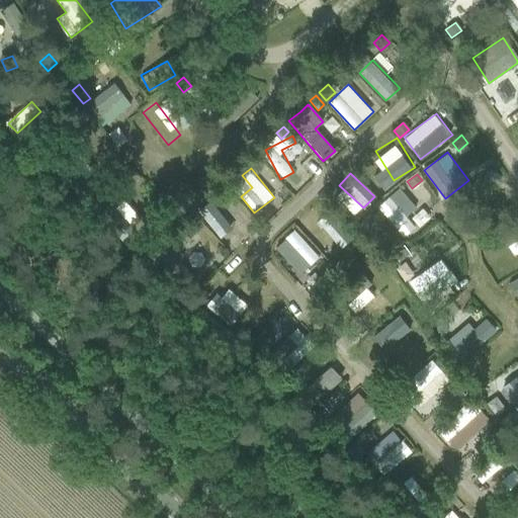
[(377,204),(403,236),(415,227),(391,194),(377,204)]
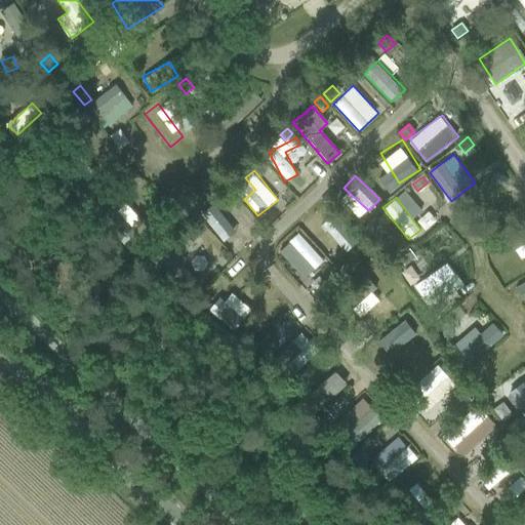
[(214,205),(202,217),(230,247),(243,236),(214,205)]
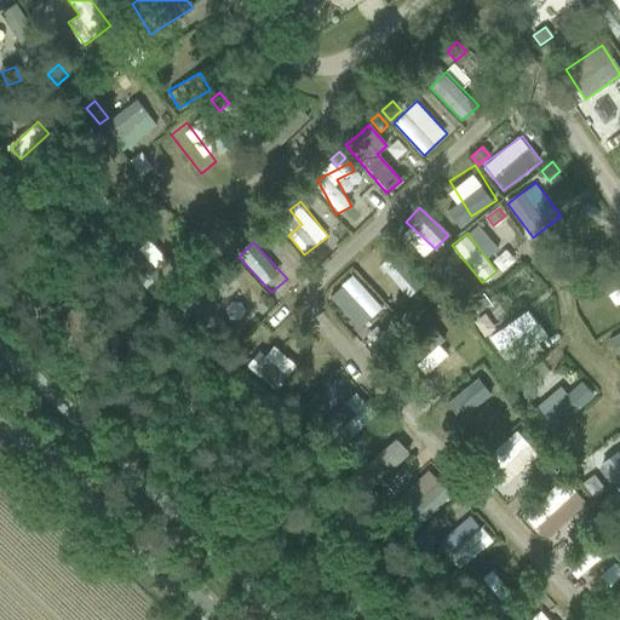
[(506,248),(492,259),(500,270),(515,259),(506,248)]
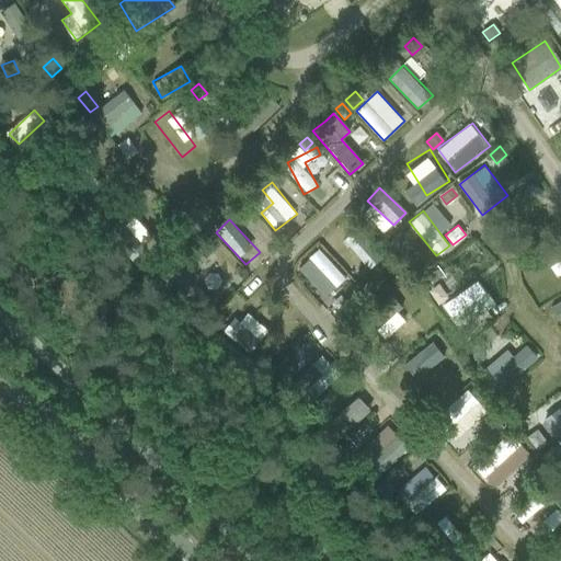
[(361,227),(347,239),(376,273),(390,261),(361,227)]
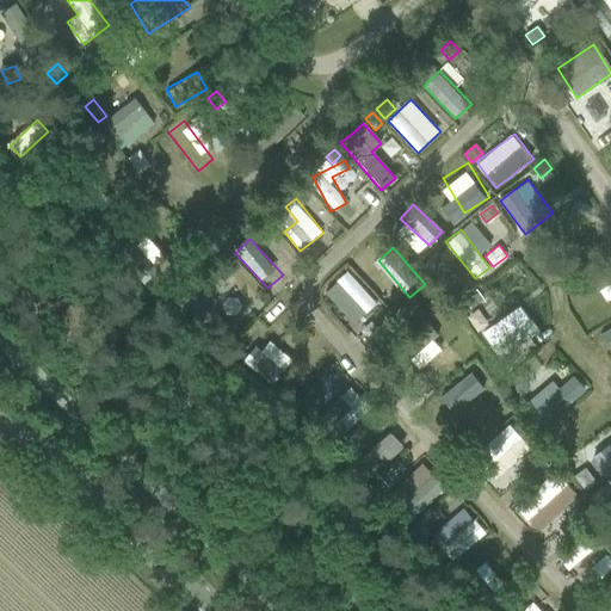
[(227,257),(216,267),(227,277),(236,267),(227,257)]
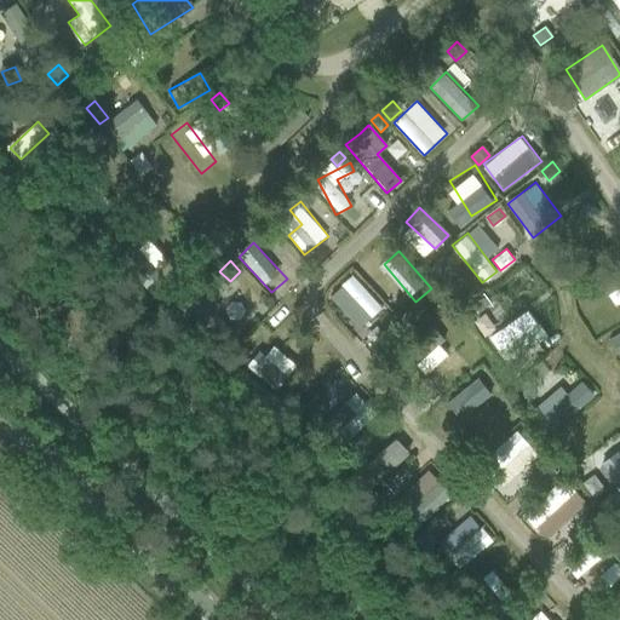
[(236,336),(206,308),(227,286),(213,274),(193,294),(191,293),(178,306),(223,349),(236,336)]
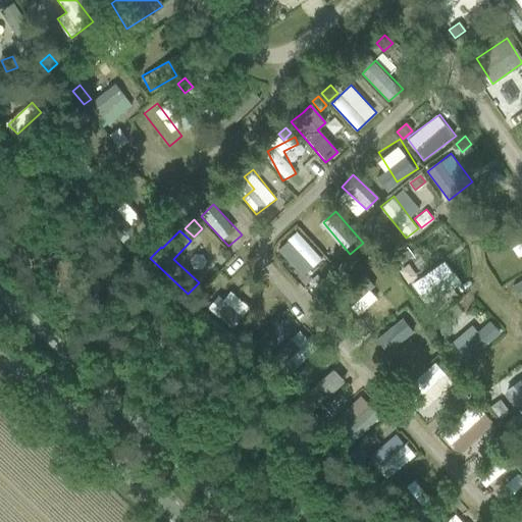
[(304,275),(323,256),(296,231),(277,251),(304,275)]
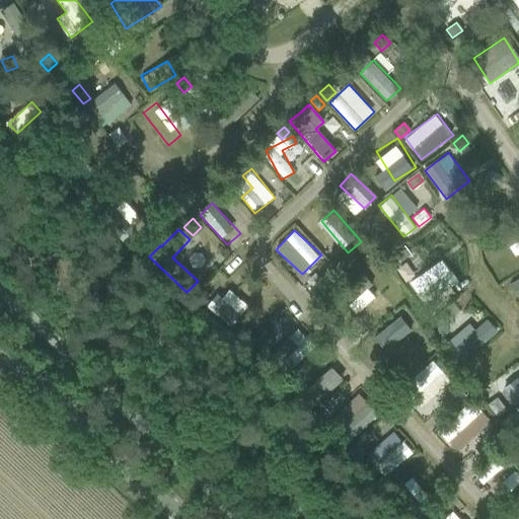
[(404,245),(392,253),(398,263),(411,253),(404,245)]
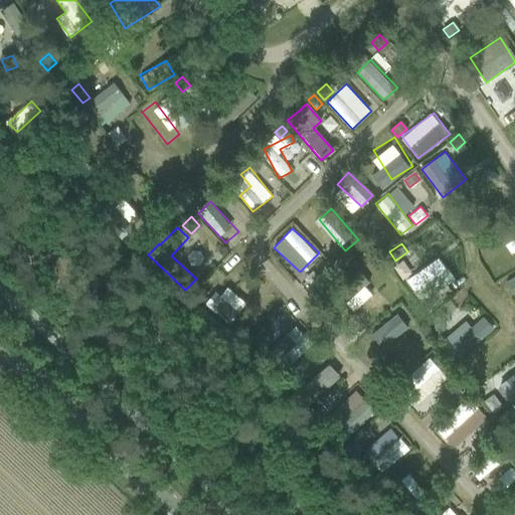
[(442,258),(404,277),(413,295),(452,275),(442,258)]
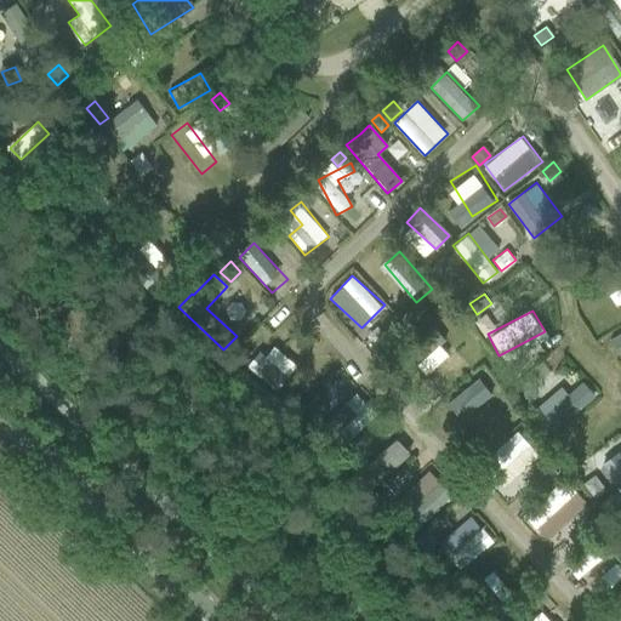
[(296,370),(315,349),(302,337),(283,358),(296,370)]
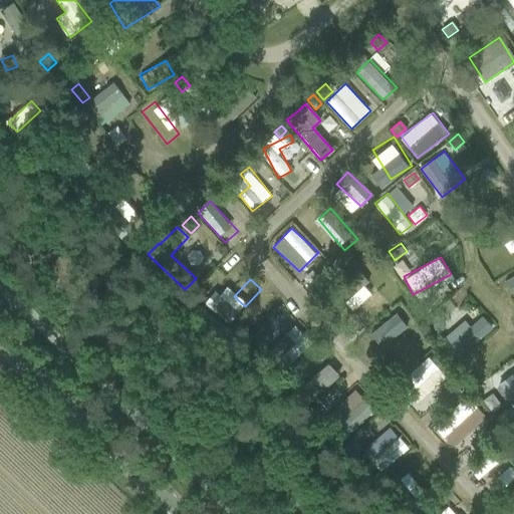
[(359,306),(373,300),(366,286),(353,293),(359,306)]
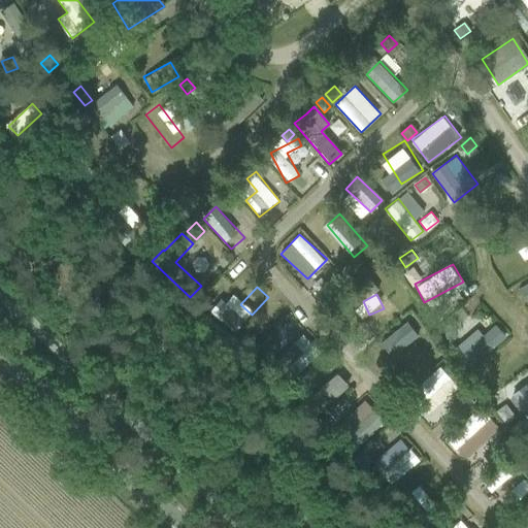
[(253,340),(284,310),(272,299),(242,329),(253,340)]
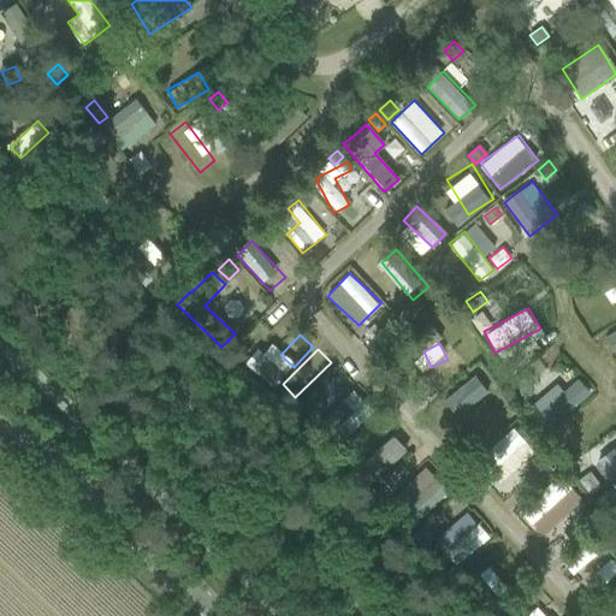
[(551,427),(592,391),(580,377),(566,390),(560,383),(532,407),(551,427)]
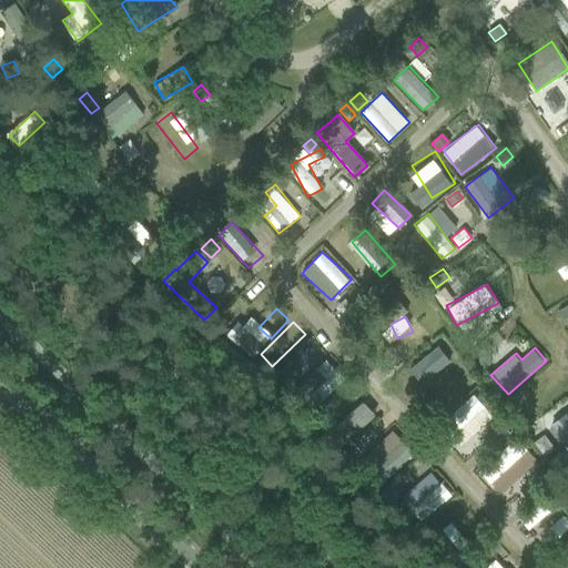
[(414,402),(460,378),(446,348),(399,372),(414,402)]
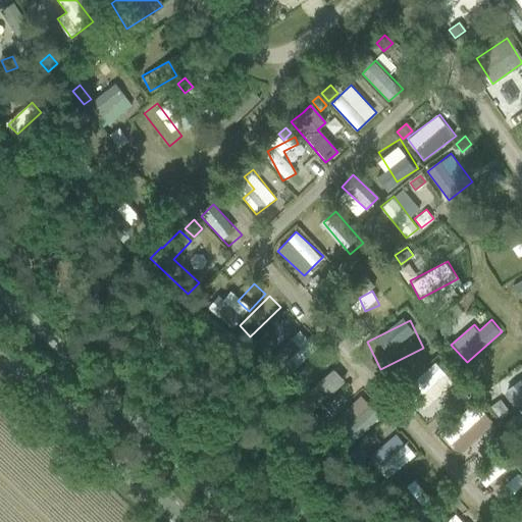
[(439,322),(439,334),(448,335),(449,322),(439,322)]
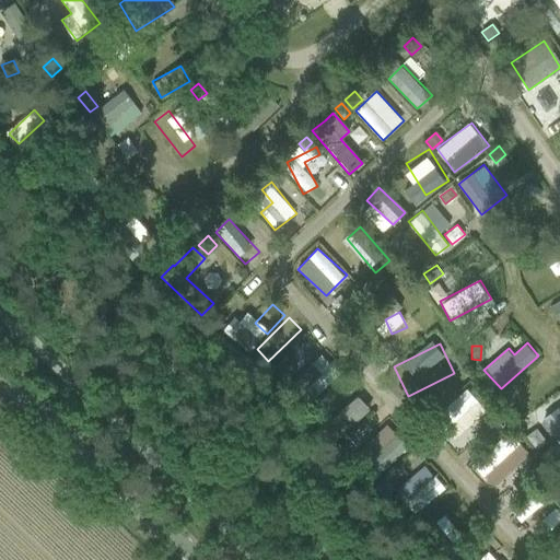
[(284,357),(276,364),(283,374),(292,365),(284,357)]
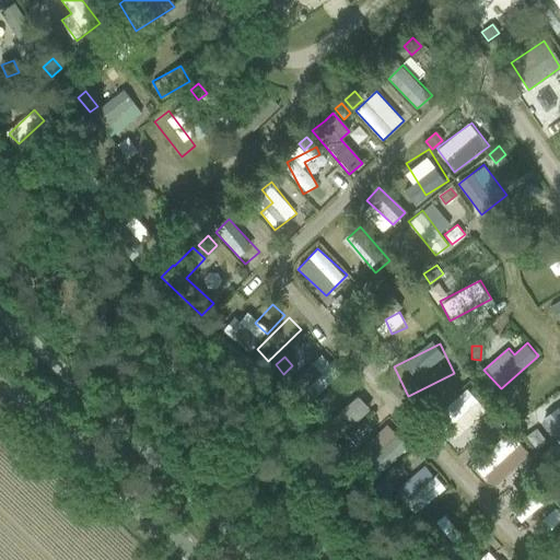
[(311,365),(289,387),(306,405),(339,373),(330,363),(319,374),(311,365)]
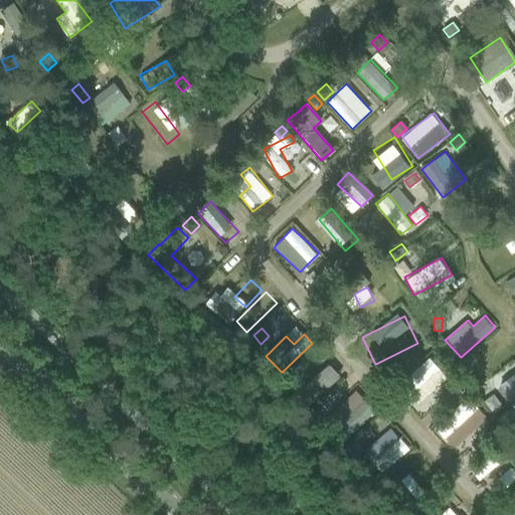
[(306,381),(326,406),(360,377),(339,353),(306,381)]
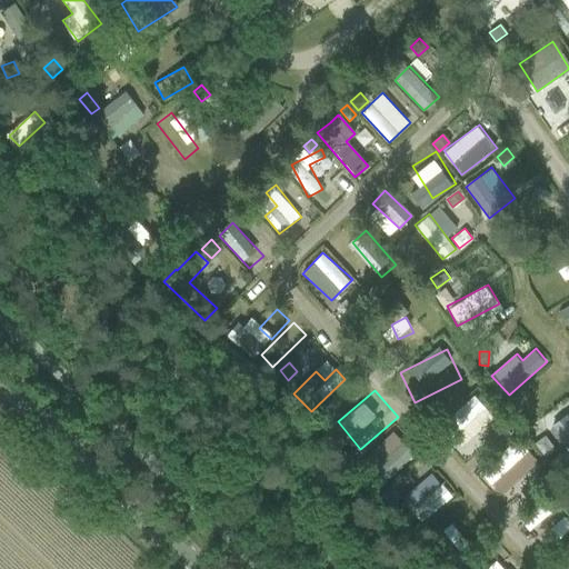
[(478,395),(446,415),(461,439),(493,419),(478,395)]
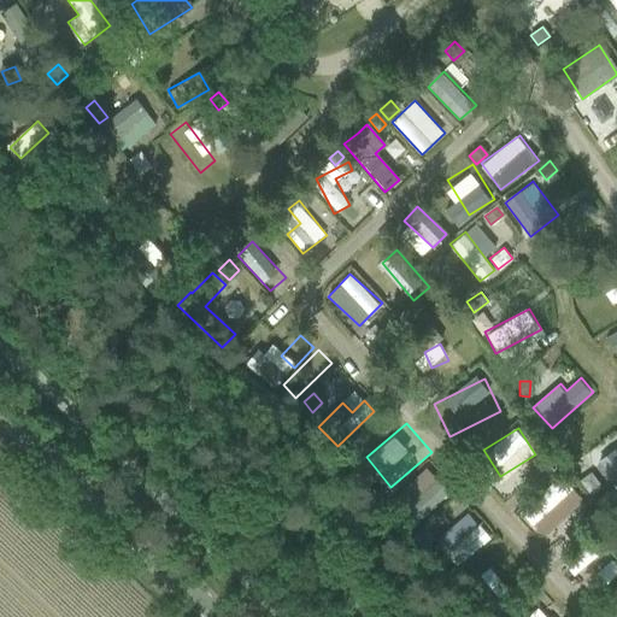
[(616,454),(613,451),(598,463),(616,487),(616,454)]
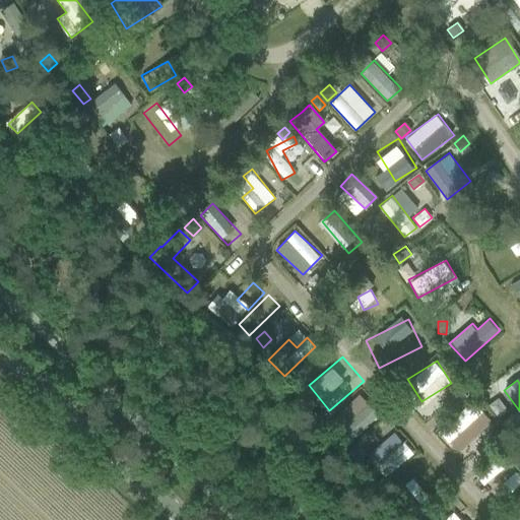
[(458,388),(448,396),(456,406),(466,398),(458,388)]
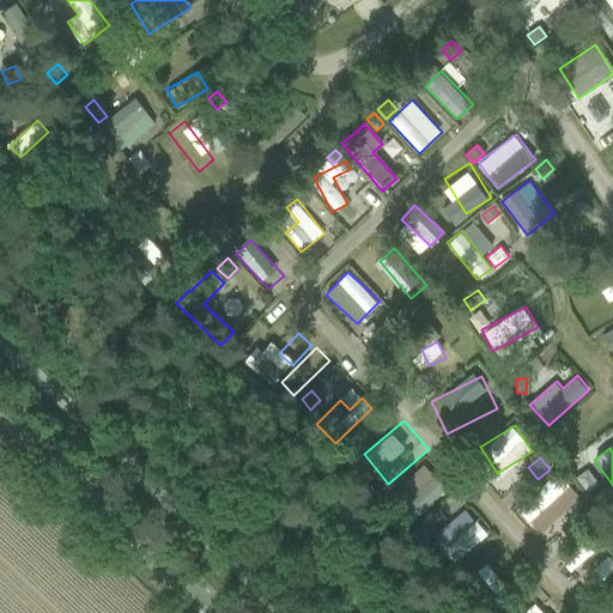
[(429,471),(400,495),(417,514),(444,490),(429,471)]
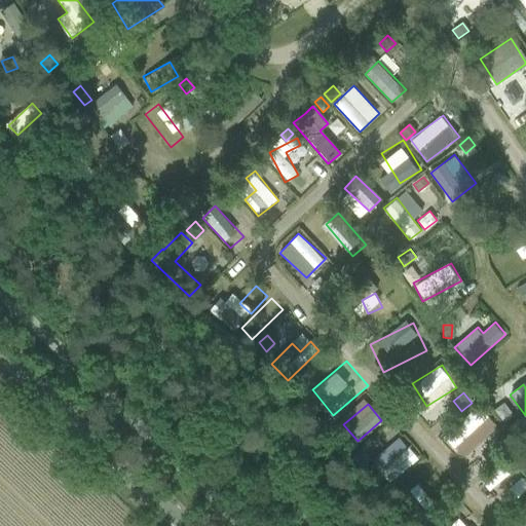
[(473,454),(500,429),(480,406),(445,437),(455,448),(462,442),(473,454)]
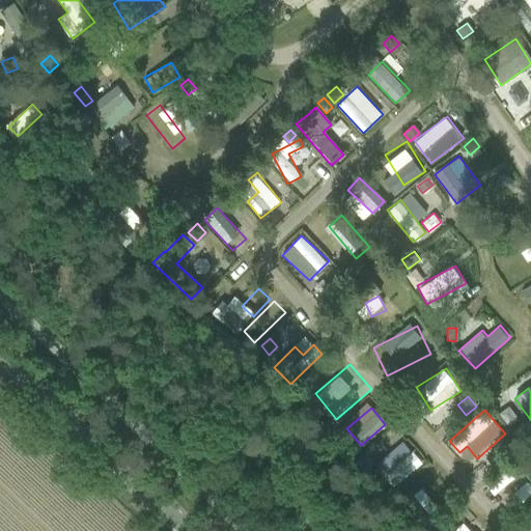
[(530,432),(524,423),(513,431),(522,442),(530,434),(530,432)]
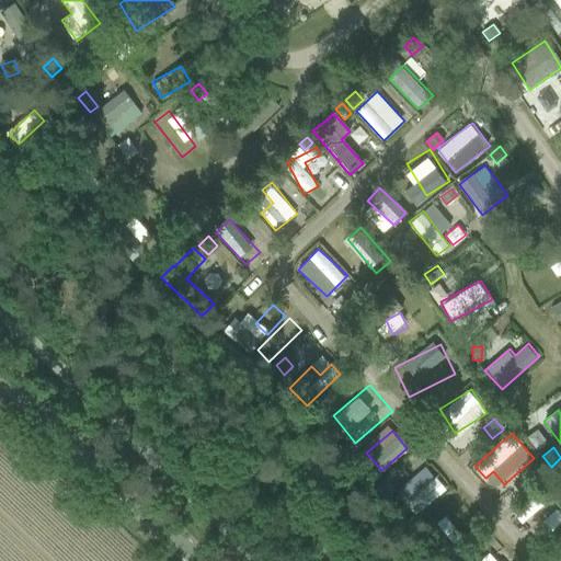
[(537,464),(530,470),(539,480),(546,473),(537,464)]
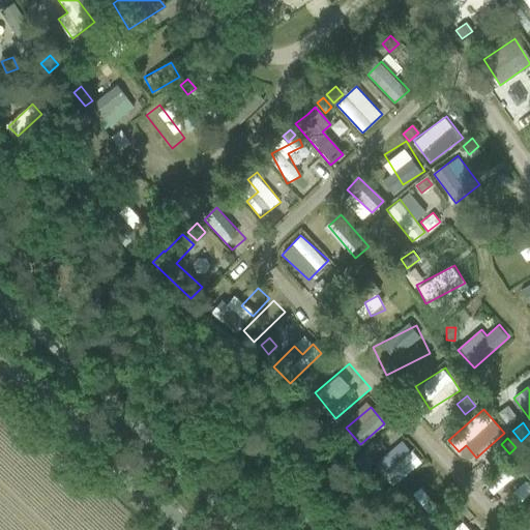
[(393,483),(420,463),(404,441),(377,462),(393,483)]
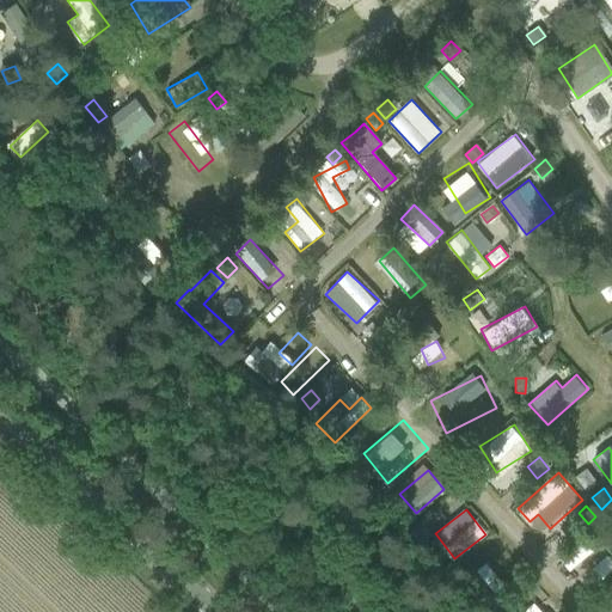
[(611,563),(593,534),(561,556),(575,579),(592,568),(598,576),(611,567),(611,563)]
